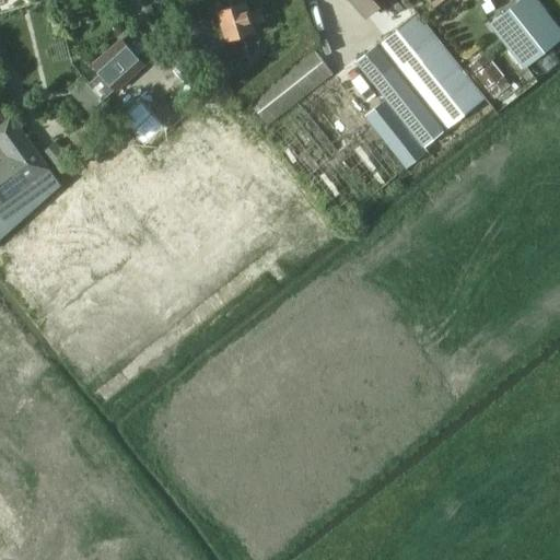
[(352,0),(368,15),(384,0),(352,0)]
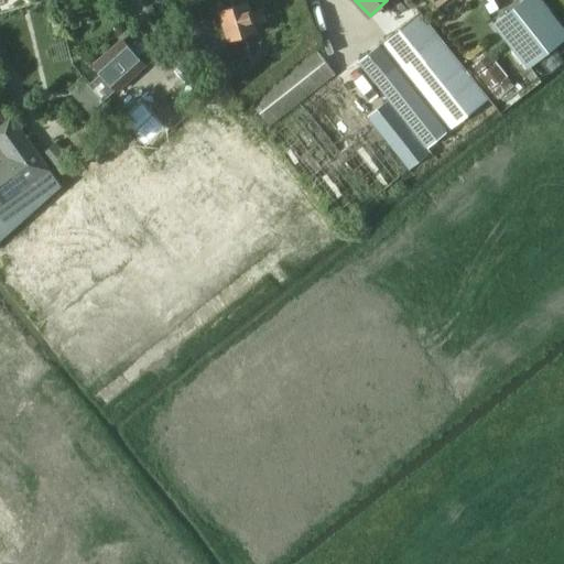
[(563,30),(540,0),(522,0),(492,24),(527,68),(563,39),(563,30)]
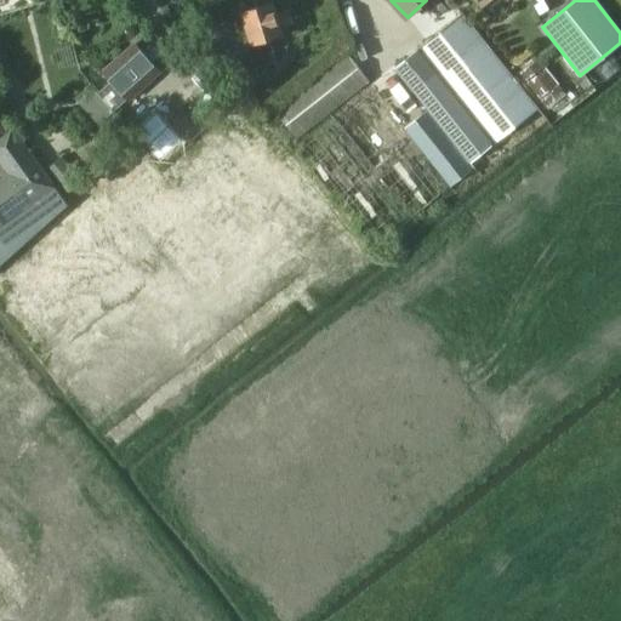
[(241,11),(251,43),(246,44),(254,67),(274,60),(268,39),(281,35),(279,27),(294,22),(289,10),(275,15),(271,1),(241,11)]
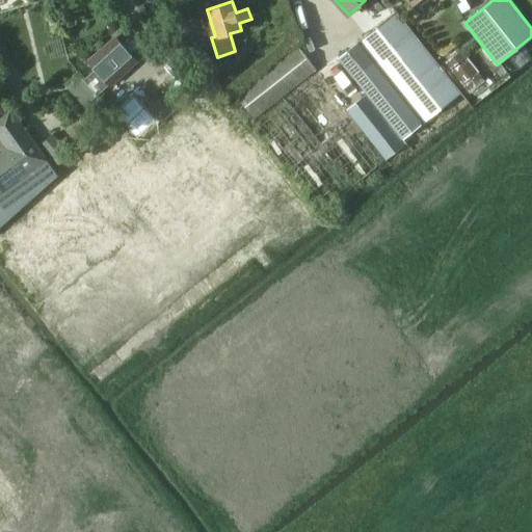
[(409,150),(474,99),(396,11),(337,58),(366,95),(346,109),(320,77),(254,130),(322,216),(408,148),(409,150)]
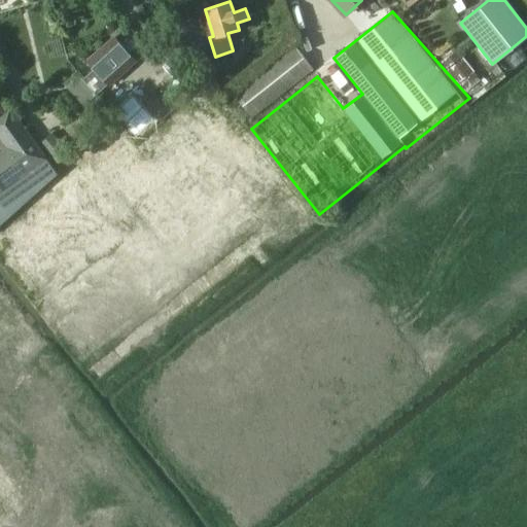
[(88,62),(94,69),(83,78),(97,93),(107,84),(135,60),(114,37),(88,62)]
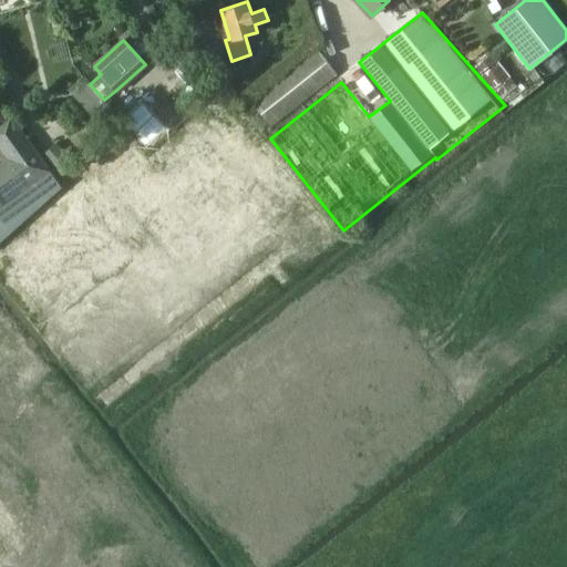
[(260,134),(337,74),(317,50),(240,110),(260,134)]
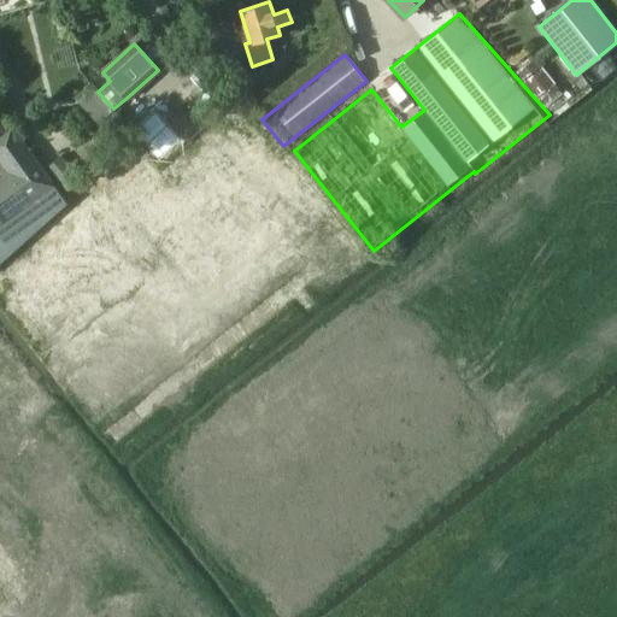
[(519,76),(545,106),(559,94),(535,64),(519,76)]
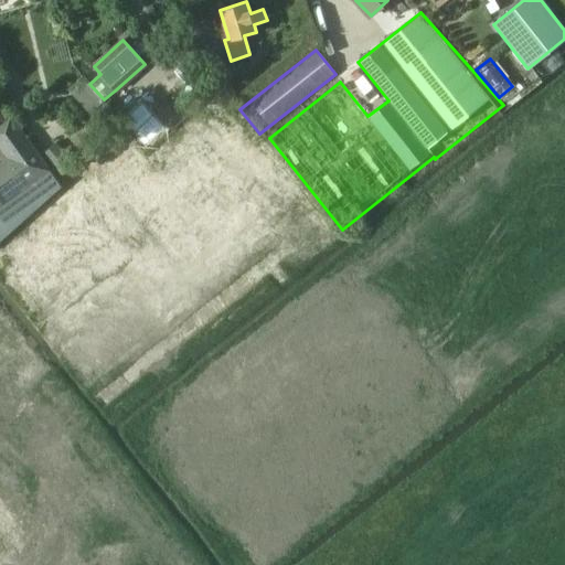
[(0,147),(8,158),(0,162),(0,241),(62,187),(51,171),(11,116),(4,120),(0,114),(0,147)]
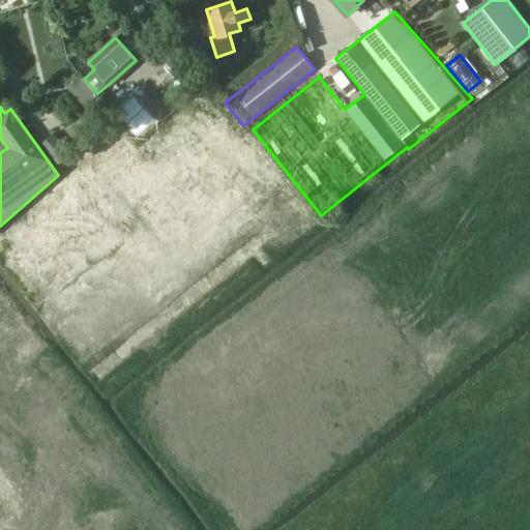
[(52,134),(40,144),(58,164),(69,153),(52,134)]
